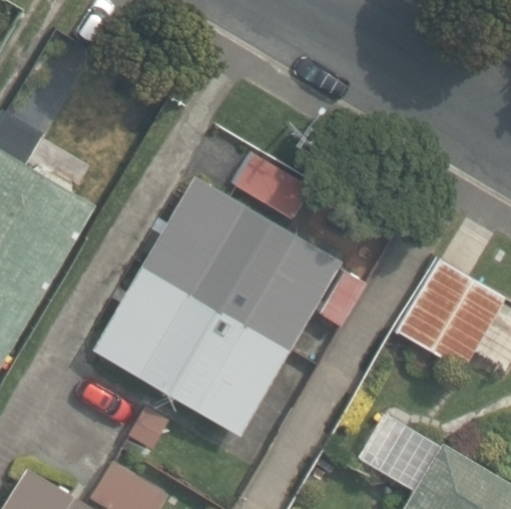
[(0,343),(86,197),(14,154),(31,124),(0,106),(0,343)]
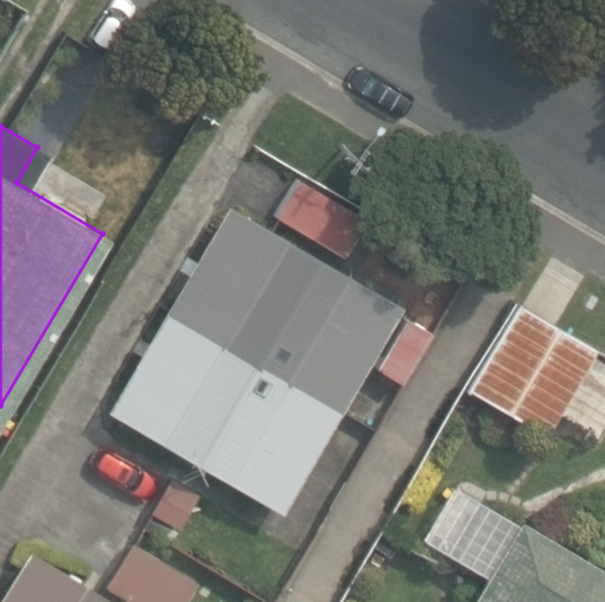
[(280,221),(345,258),(367,223),(301,184),(280,221)]
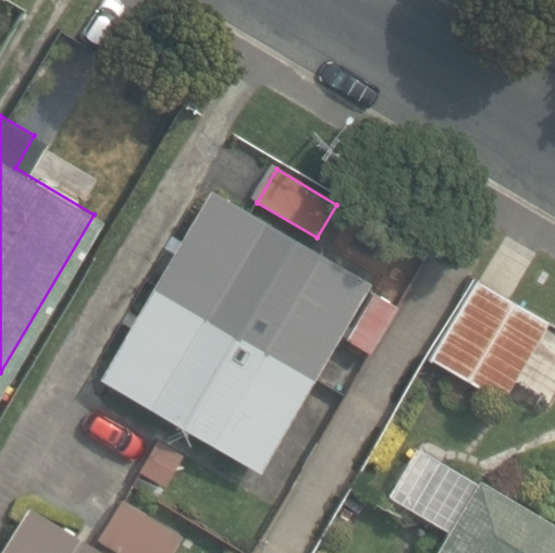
[(101,380),(259,472),(369,284),(340,267),(211,192),(101,380)]
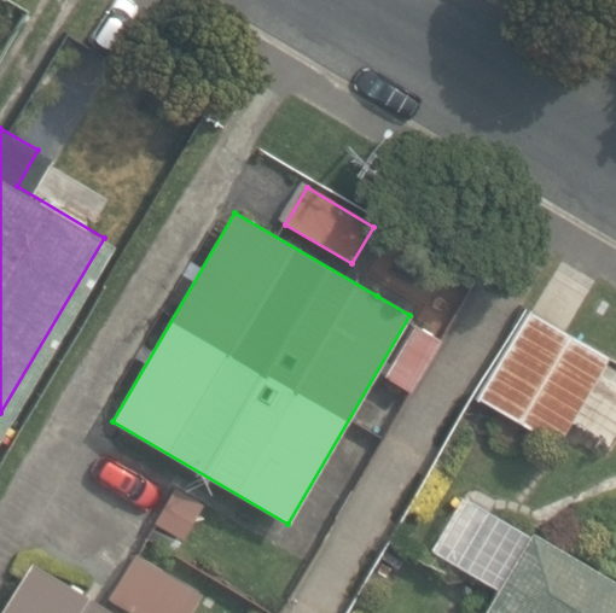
[(522,307),(470,397),(551,443),(564,420),(599,441),(615,410),(615,369),(602,361),(605,355),(522,307)]
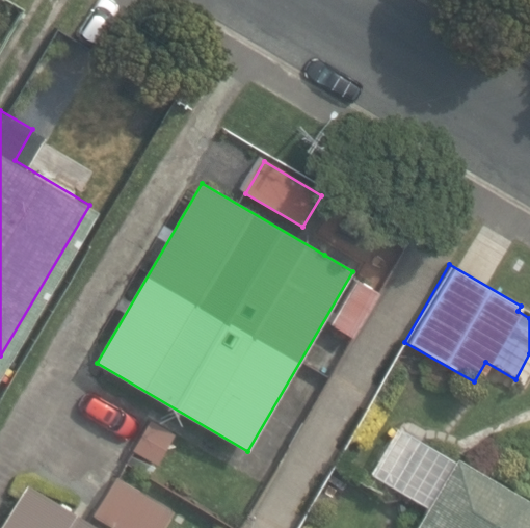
[(329,316),(350,327),(374,285),(353,273),(329,316)]
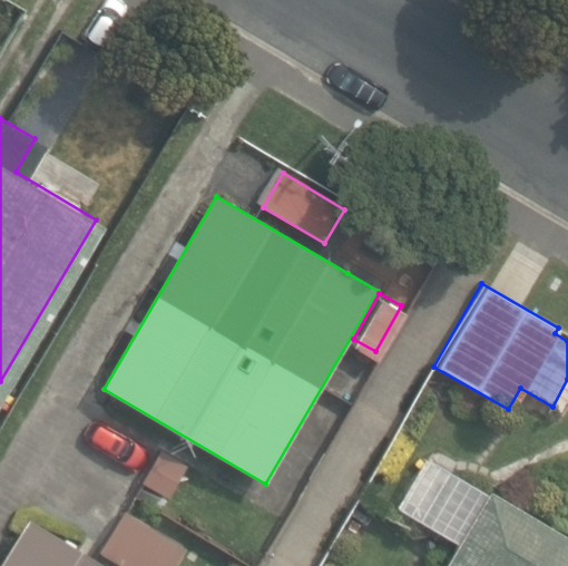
[(144,485),(170,499),(189,464),(163,449),(144,485)]
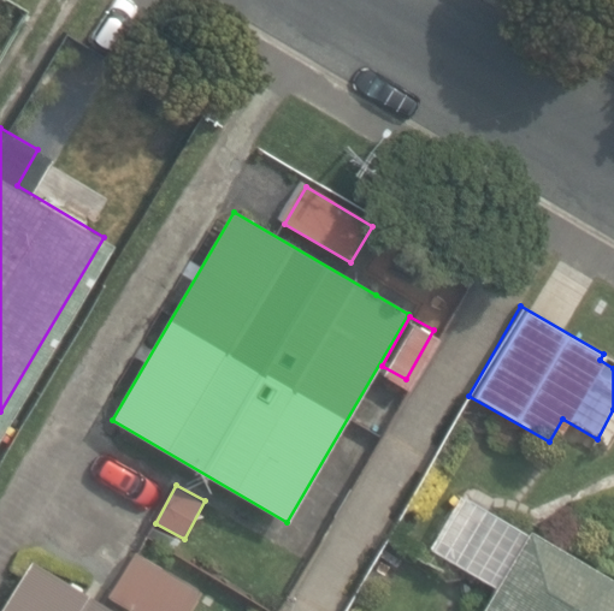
[(613,573),(518,516),(514,522),(453,487),(421,539),(484,575),(462,610),(613,610),(613,573)]
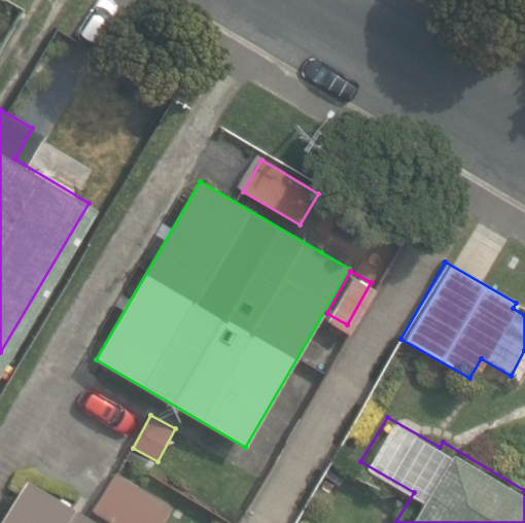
[(94,512),(112,522),(162,522),(170,509),(115,476),(94,512)]
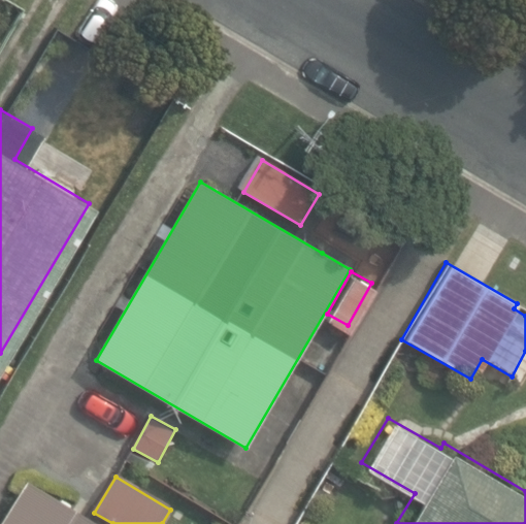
[(95,523),(26,482),(0,523),(95,523)]
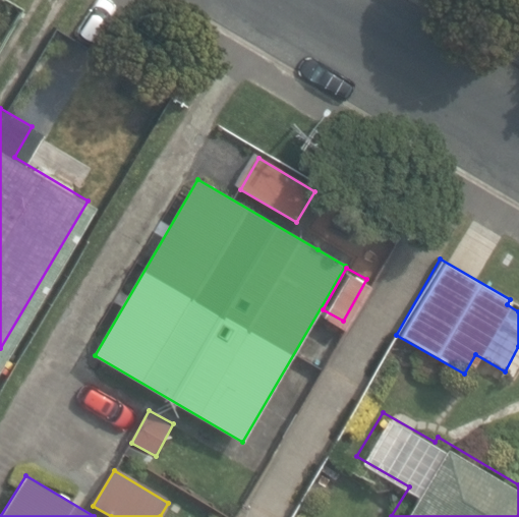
All buildings are outlined.
